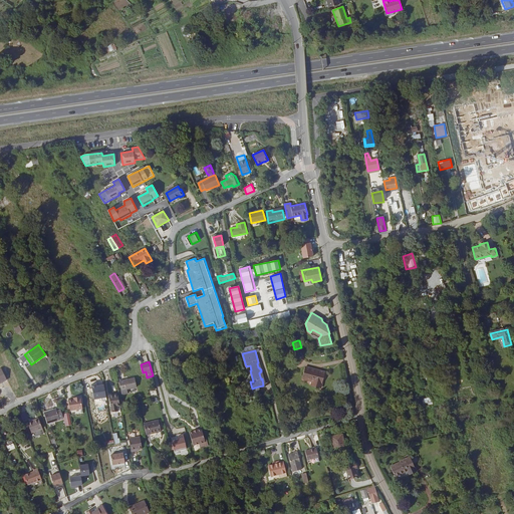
[(320,389),(324,372),(305,367),(302,378),(315,381),(314,387),(320,389)]
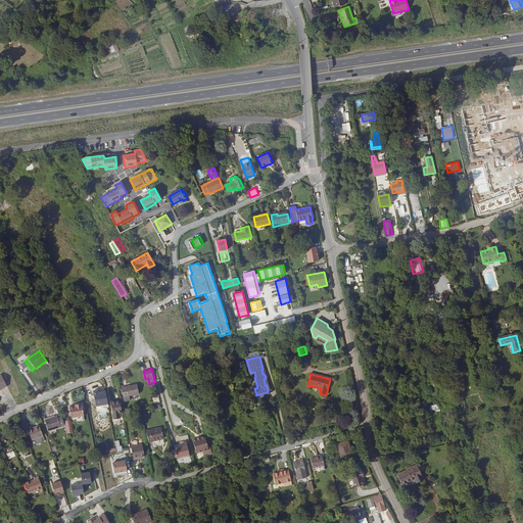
[(137,384),(122,388),(123,397),(139,394),(137,384)]
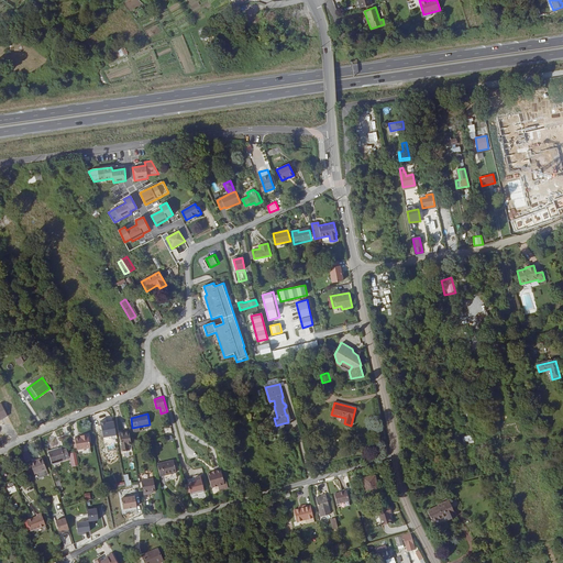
[(100,420),(103,437),(112,435),(112,438),(118,437),(114,420),(106,422),(106,419),(100,420)]
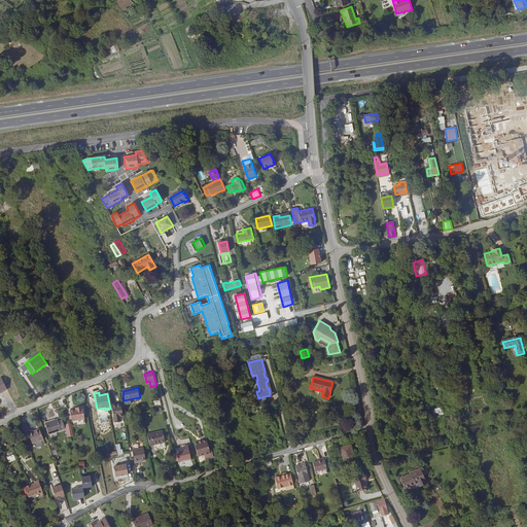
[(471,408),(483,408),(483,398),(471,398),(471,408)]
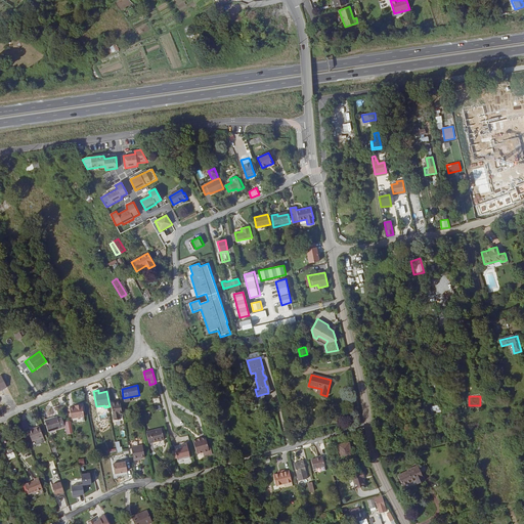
[(120,401),(111,403),(114,421),(121,420),(120,413),(122,413),(120,401)]
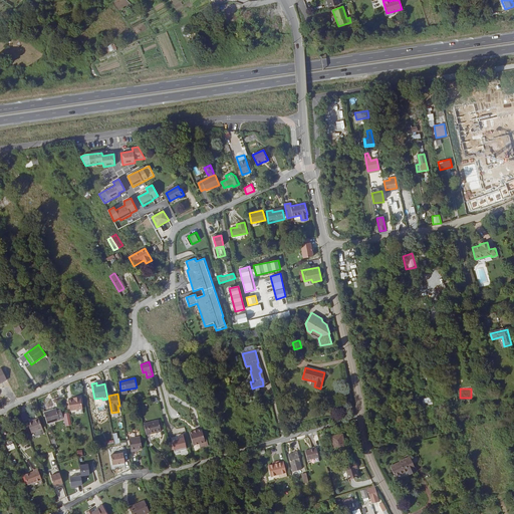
[(82,409),(80,397),(75,398),(75,399),(73,399),(68,400),(70,411),(82,409)]
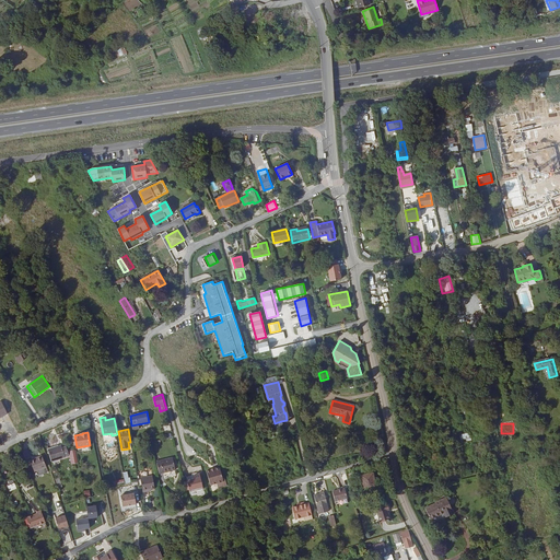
[(69,455),(66,447),(66,446),(61,447),(61,445),(47,450),(51,462),(65,457),(65,456),(69,455)]
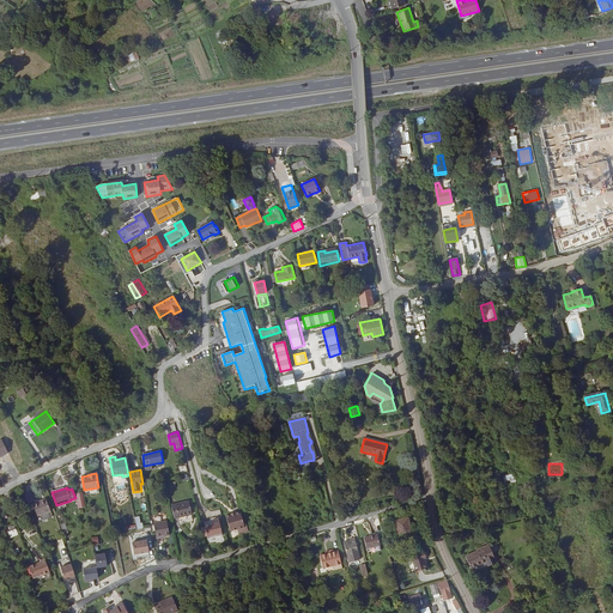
[(50,511),(46,498),(32,504),(37,516),(50,511)]
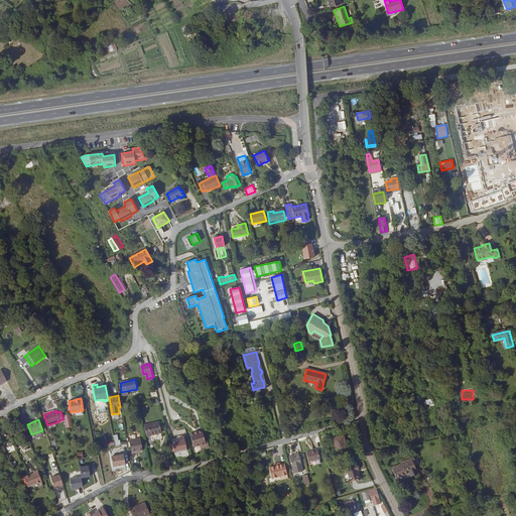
[(161,433),(159,421),(144,425),(146,436),(161,433)]
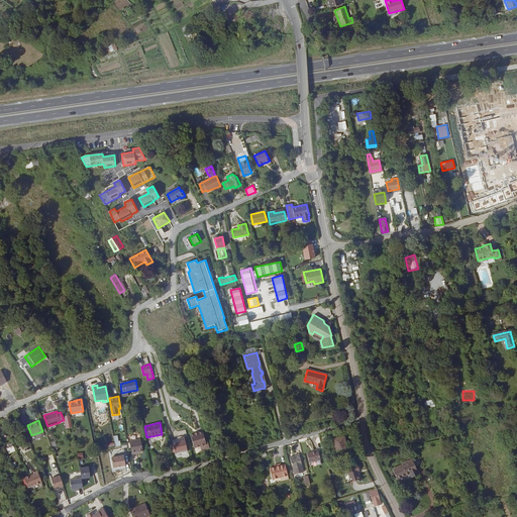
[(191,435),(194,448),(206,444),(203,432),(199,433),(198,432),(195,433),(195,434),(191,435)]
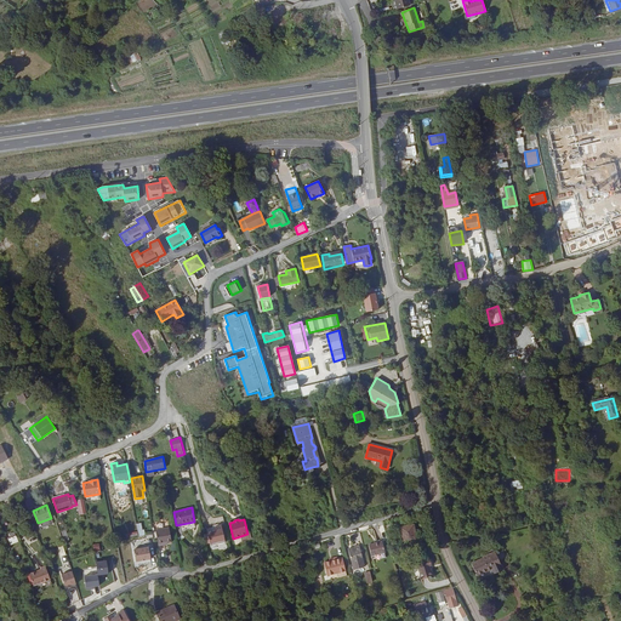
[(417,541),(412,520),(399,523),(405,548),(415,546),(414,542),(417,541)]
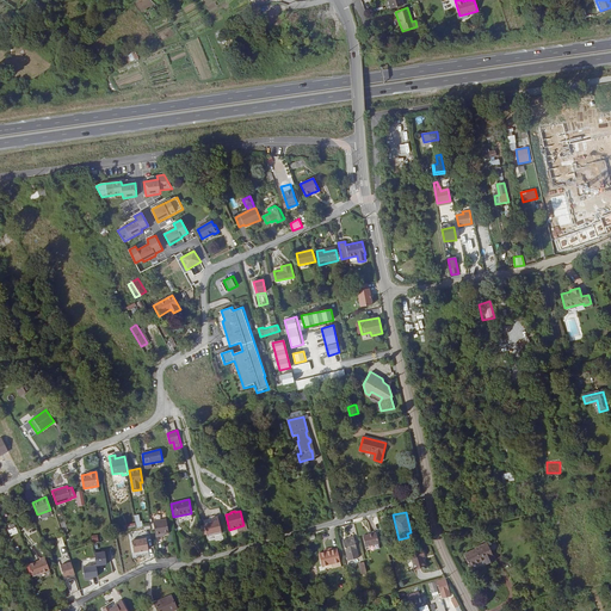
[(213,523),(204,524),(207,537),(222,534),(217,517),(211,518),(213,523)]
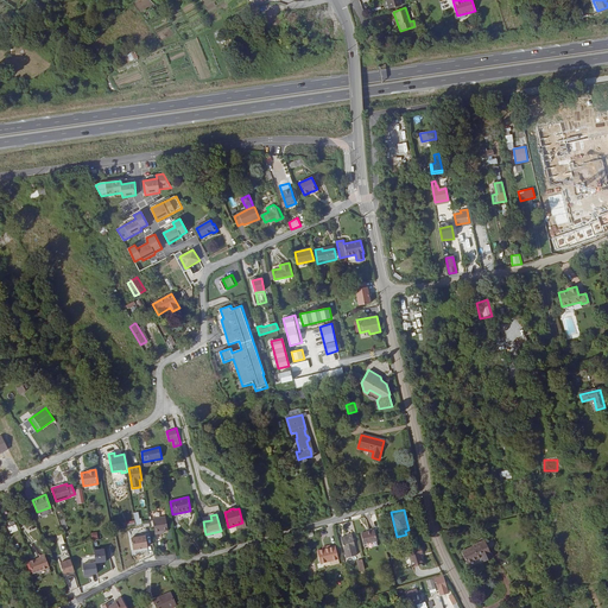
[(168,531),(165,517),(152,519),(154,534),(164,533),(164,532),(168,531)]
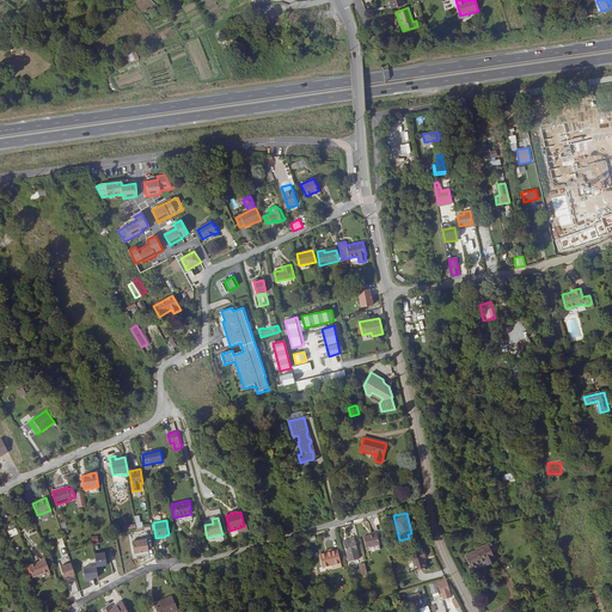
[(379,545),(377,534),(363,537),(366,548),(379,545)]
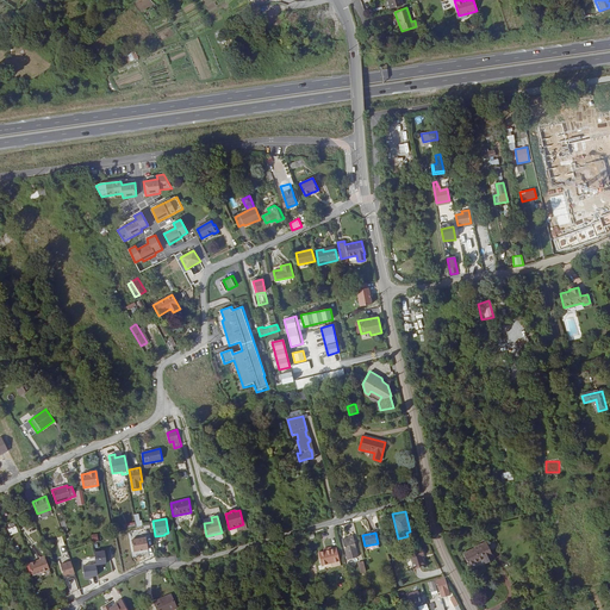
[(356,551),(353,535),(348,536),(348,539),(342,540),(346,554),(356,551)]
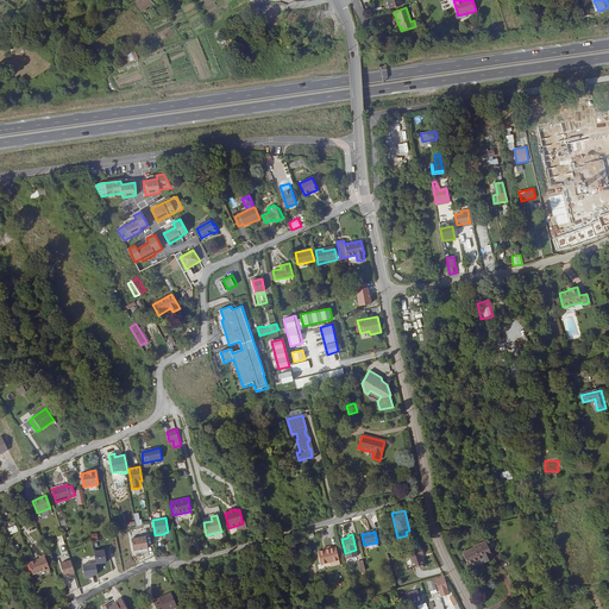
[(131,539),(133,551),(149,547),(146,535),(131,539)]
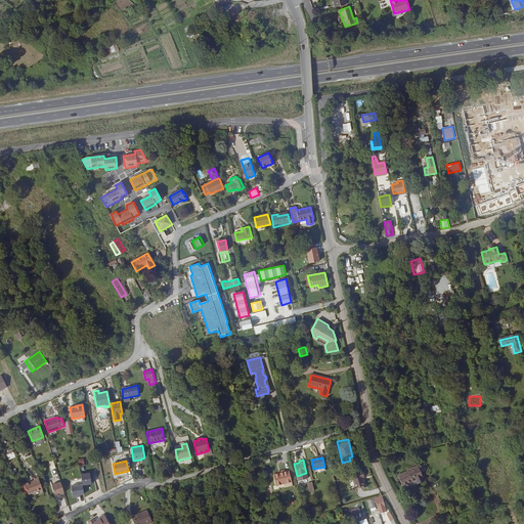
[(407,471),(397,475),(402,486),(415,480),(417,484),(425,481),(421,473),(427,471),(424,464),(418,466),(406,470),(407,471)]
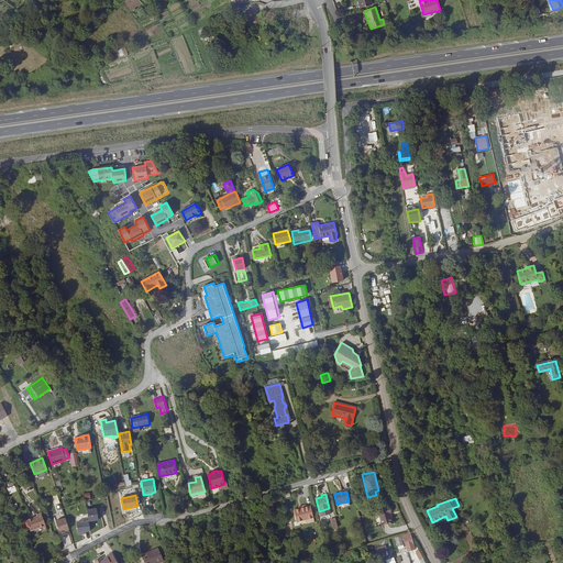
[(313,518),(310,506),(294,510),(297,521),(305,520),(313,518)]
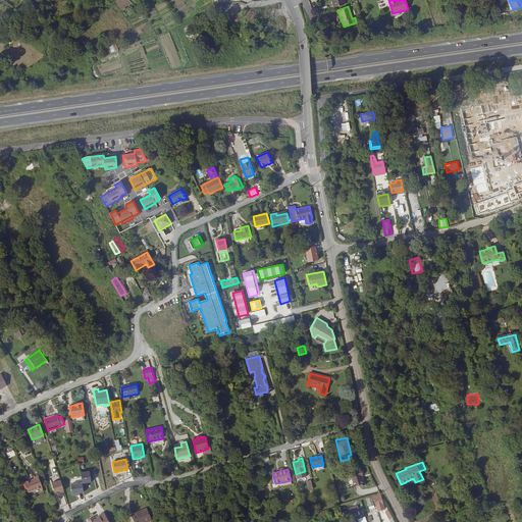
[(90,470),(81,472),(83,483),(92,482),(90,470)]
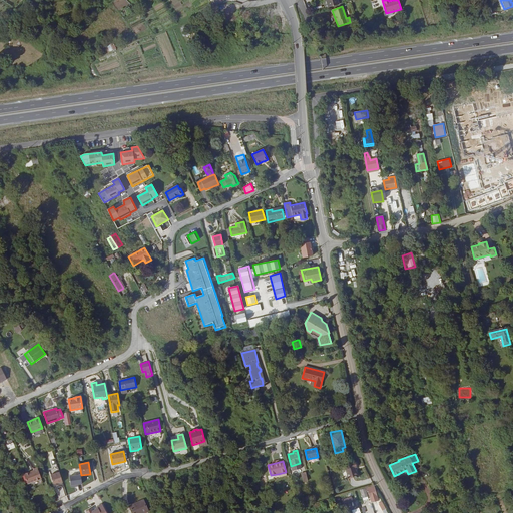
[(357,475),(355,467),(357,467),(355,462),(344,465),(348,478),(357,475)]
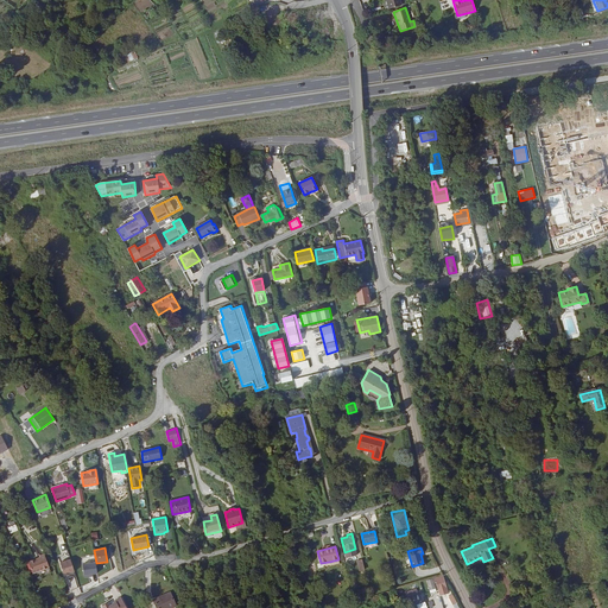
[(543,557),(540,552),(536,555),(540,565),(545,564),(543,557)]
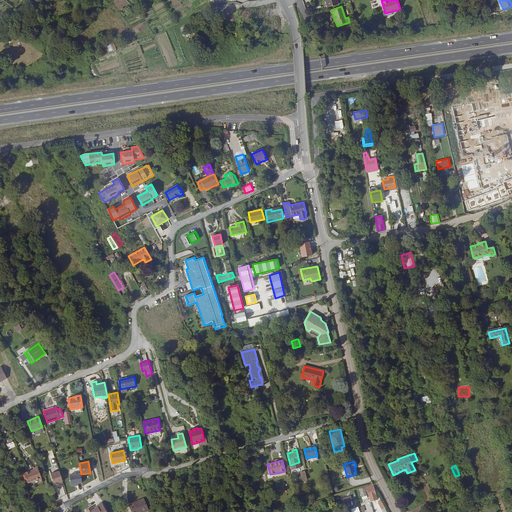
[(41,478),(37,467),(33,468),(33,470),(24,473),(27,483),(41,478)]
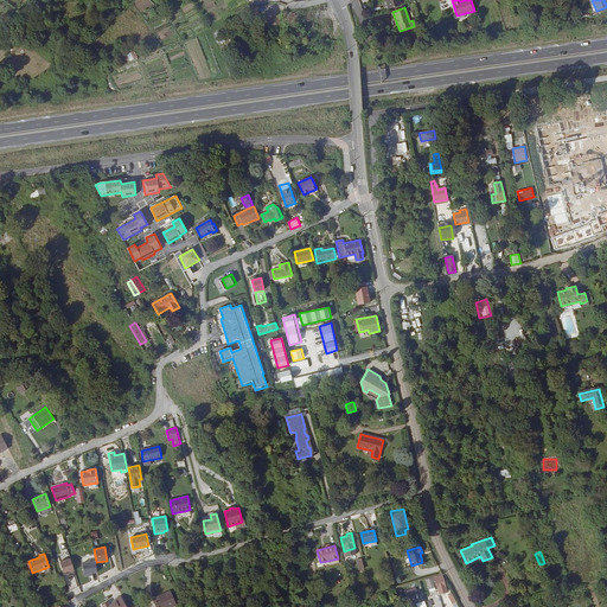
[(64,573),(75,570),(70,557),(59,561),(64,573)]
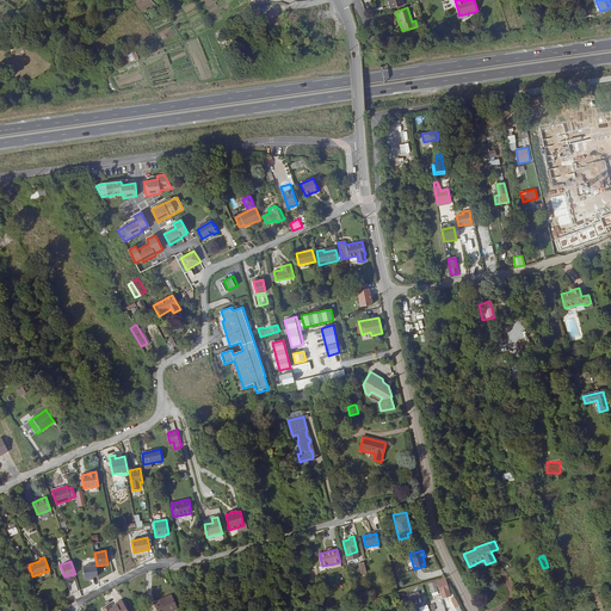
[(97,566),(84,567),(85,579),(98,576),(97,566)]
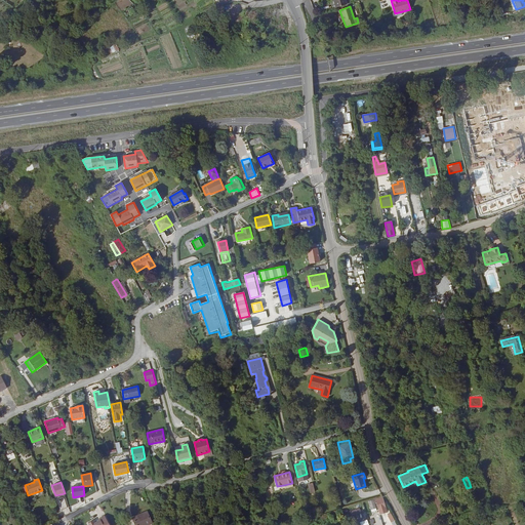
[(386,508),(382,497),(375,499),(378,511),(386,508)]
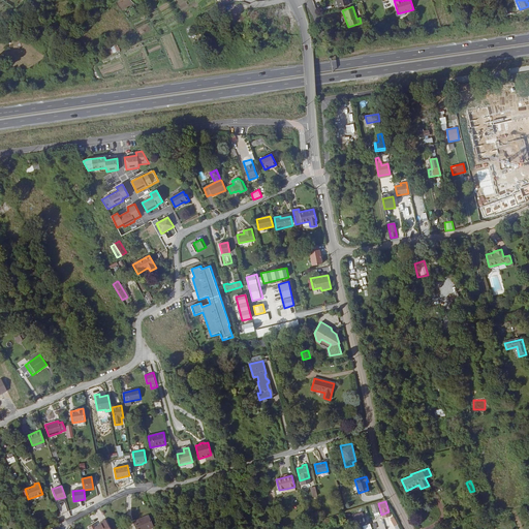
[(149,528),(153,528),(148,517),(134,522),(136,528),(149,528)]
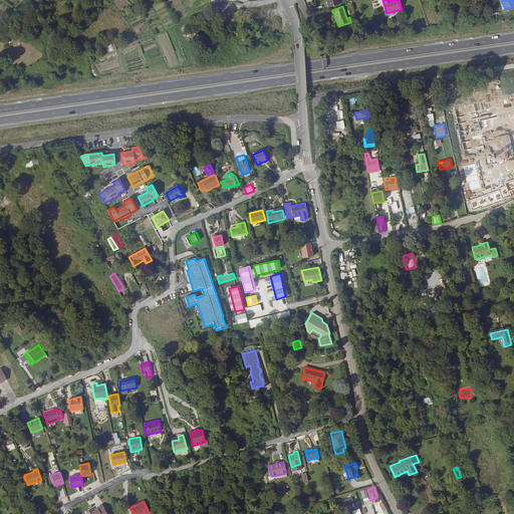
[(106,513),(102,505),(97,507),(91,510),(91,509),(86,512),(86,513),(106,513)]
